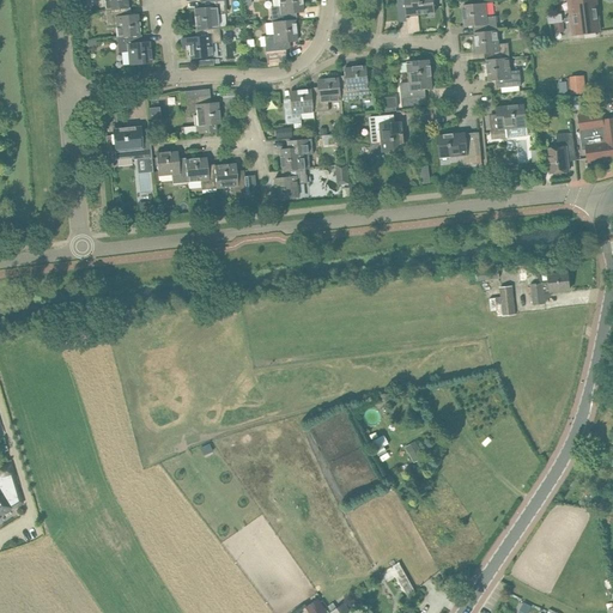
[(103,0),(105,11),(126,8),(125,0),(103,0)]
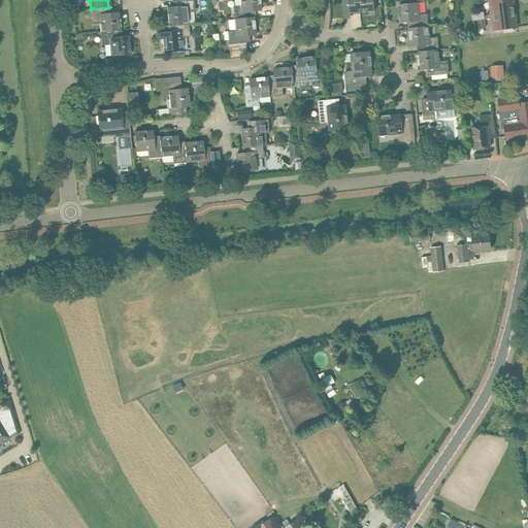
[(171,26),(189,24),(188,12),(195,11),(194,0),(175,0),(176,0),(176,6),(167,7),(168,17),(170,17),(171,26)]
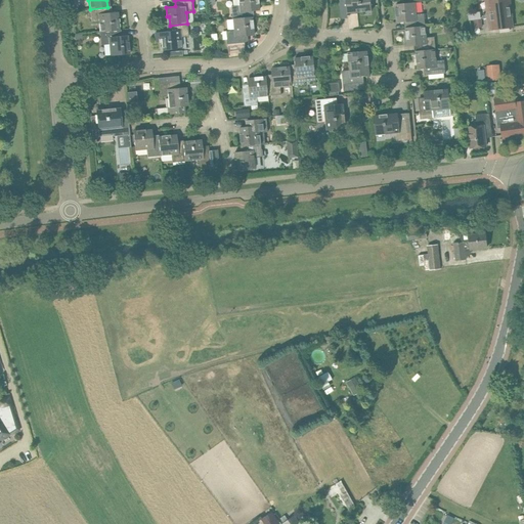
[(256,0),(238,0),(239,5),(231,6),(232,19),(250,17),(250,11),(259,10),(258,1),(256,1),(256,0)]
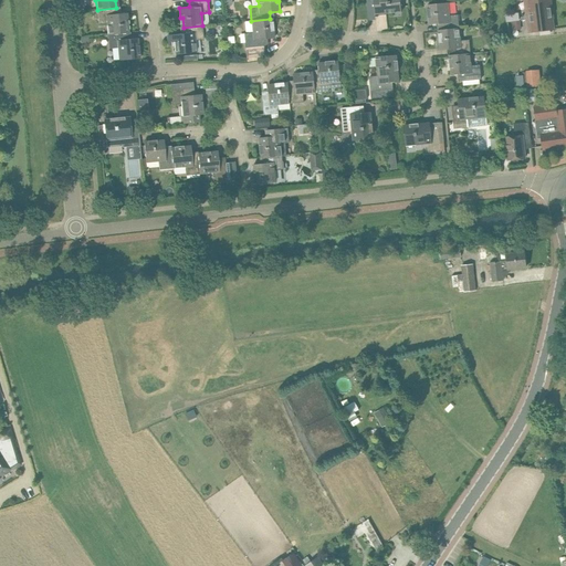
[(366,0),(367,4),(374,3),(375,14),(391,13),(391,11),(401,10),(400,0),(366,0)]
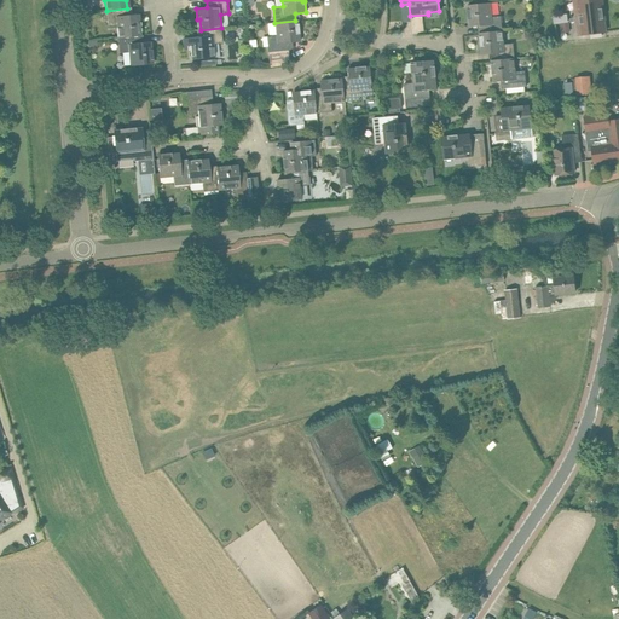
[(576,13),(578,34),(589,33),(586,16),(596,15),(596,13),(603,12),(601,0),(577,0),(579,13),(576,13)]
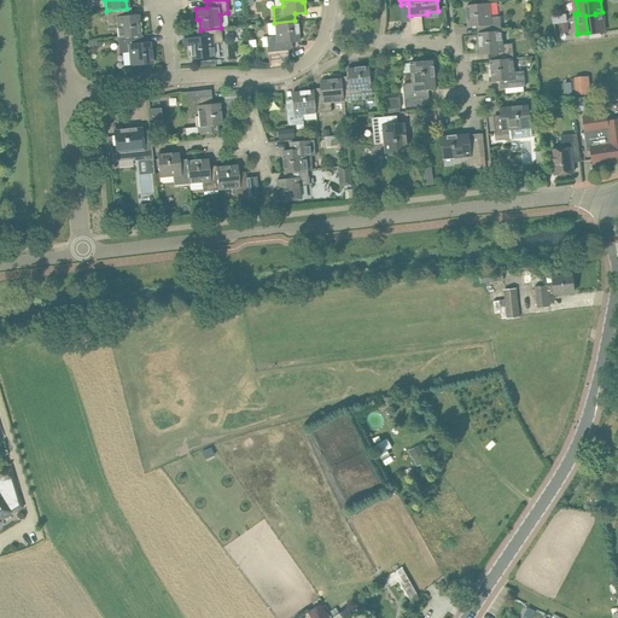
[(481,33),(502,30),(500,16),(491,17),(490,3),(470,5),(470,16),(467,16),(468,27),(481,25),(481,33)]
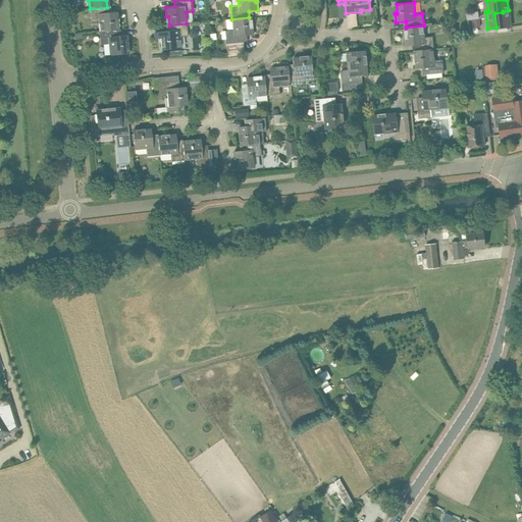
[(107,7),(90,9),(91,21),(99,20),(100,33),(117,31),(116,21),(118,21),(117,12),(108,13),(107,7)]
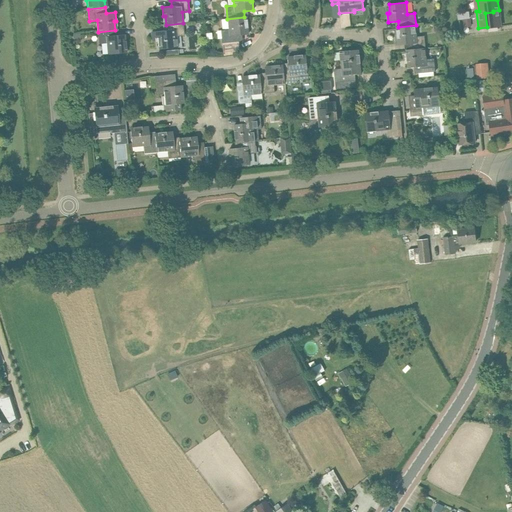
[(244,17),(227,19),(228,30),(221,30),(222,43),(239,42),(239,35),(248,34),(247,25),(245,25),(244,17)]
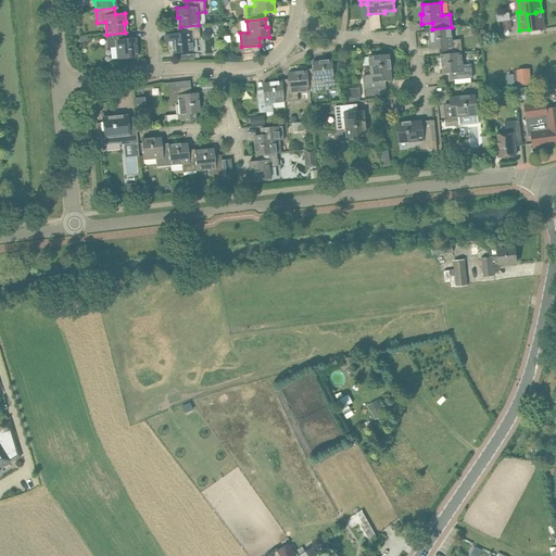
[(502,22),(503,32),(512,30),(510,21),(502,22)]
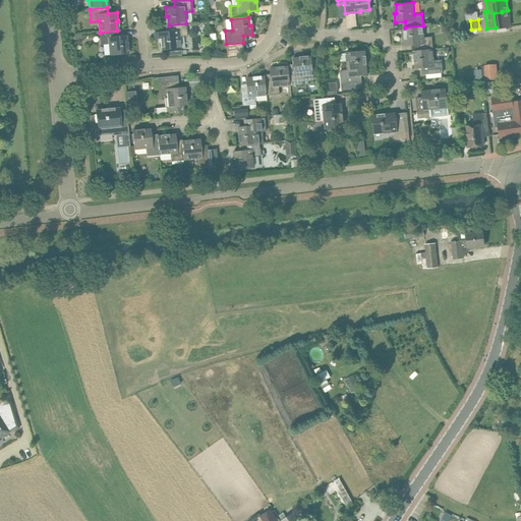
[(186,23),(169,25),(169,31),(160,32),(161,42),(163,41),(163,50),(181,48),(180,37),(187,36),(186,23)]
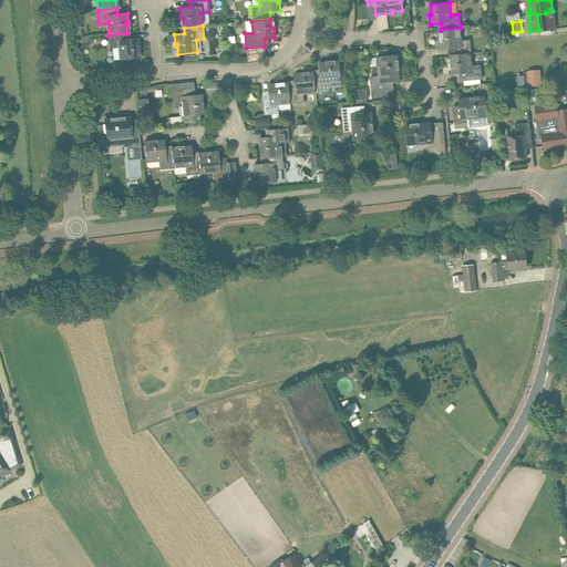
[(461,28),(441,30),(442,40),(440,40),(441,50),(452,49),(452,55),(471,53),(470,40),(462,40),(461,28)]
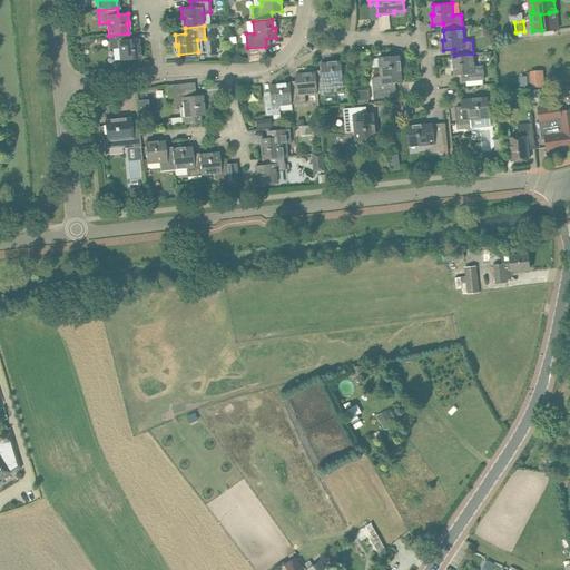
[(128,40),(128,33),(109,36),(110,49),(118,48),(120,60),(139,59),(138,49),(140,49),(139,39),(128,40)]
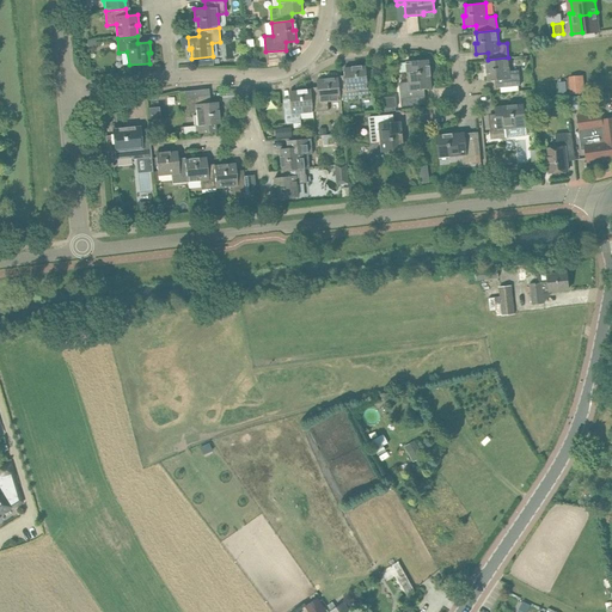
[(508,57),(488,60),(489,71),(487,71),(488,81),(499,80),(500,87),(520,85),(519,71),(509,71),(508,57)]
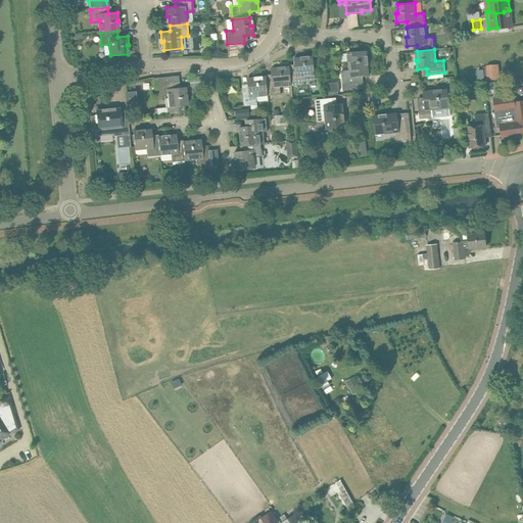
[(343,91),(364,89),(364,82),(360,83),(359,77),(369,76),(368,59),(366,60),(365,51),(347,53),(349,70),(341,72),(343,91)]
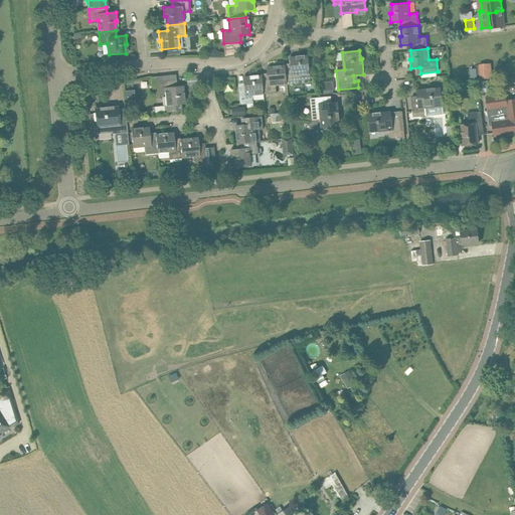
[(285,67),(287,84),(300,83),(300,80),(306,80),(309,79),(310,77),(310,75),(308,57),(300,58),(299,56),(290,57),(291,66),(285,67)]
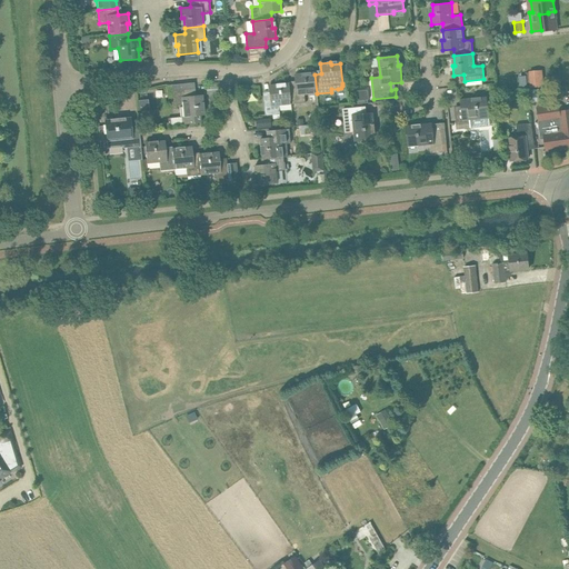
[(531,88),(543,88),(542,71),(530,72),(531,88)]
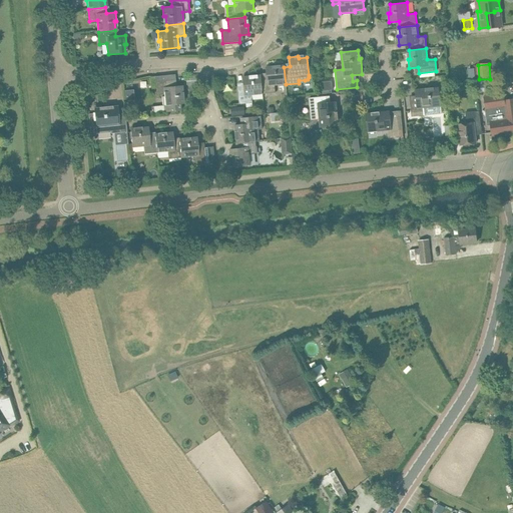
[(286,84),(284,67),(276,68),(276,66),(266,67),(267,76),(261,77),(263,94),(276,93),(275,85),(286,84)]
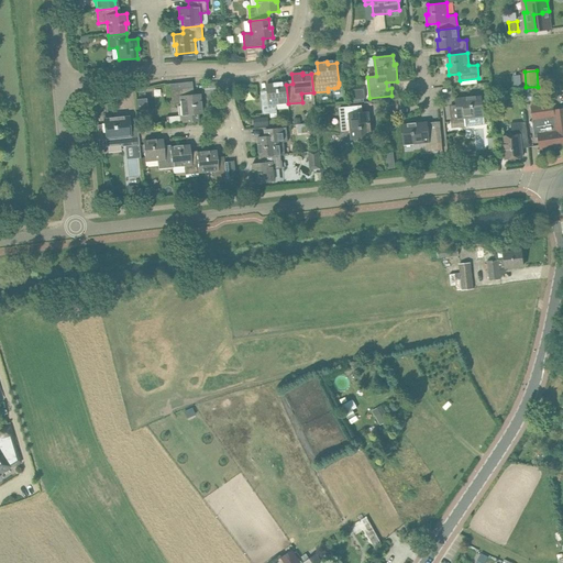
[(169,84),(172,105),(180,103),(181,123),(192,122),(192,114),(200,114),(199,105),(201,105),(200,94),(190,95),(188,83),(169,84)]
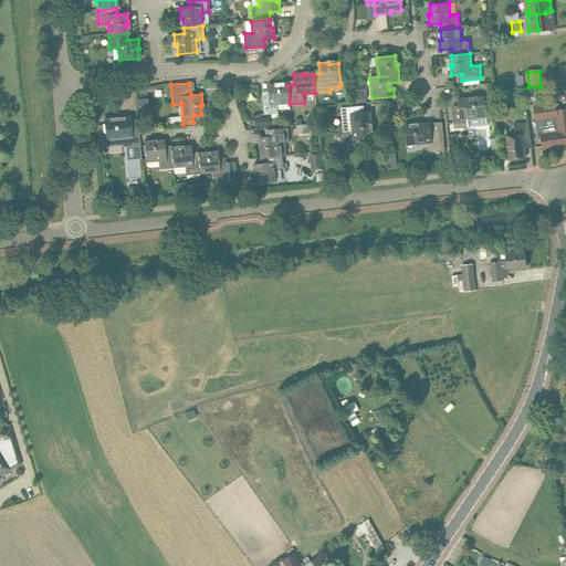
[(290,104),(287,85),(279,85),(279,83),(269,84),(270,95),(262,95),(264,115),(279,113),(279,105),(290,104)]
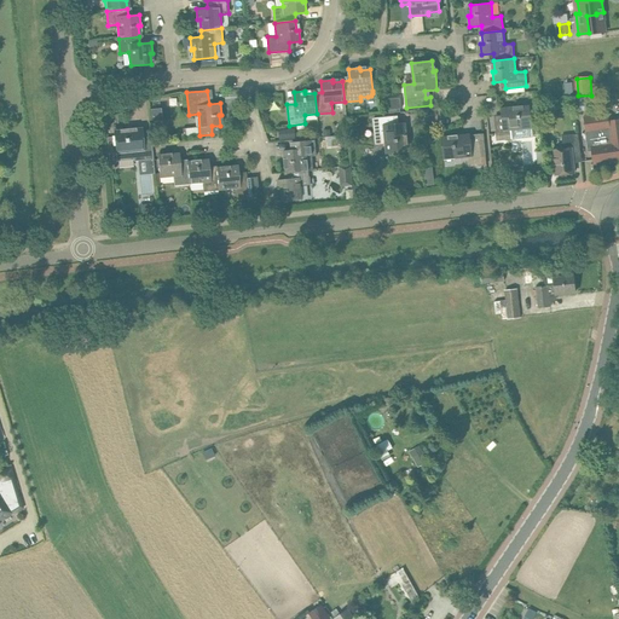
[(574,99),(577,113),(595,110),(594,97),(574,99)]
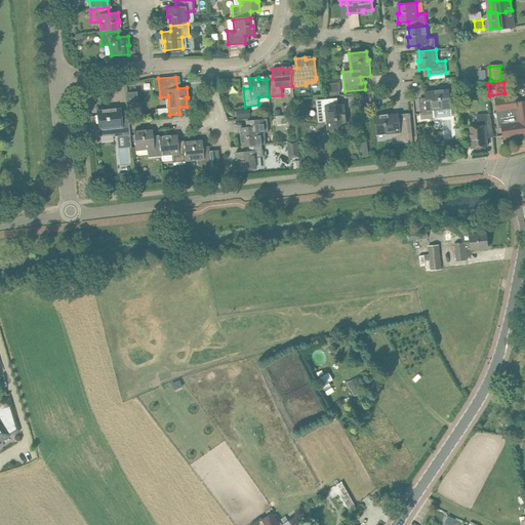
[(339,84),(328,85),(329,93),(330,93),(339,92),(340,92),(339,84)]
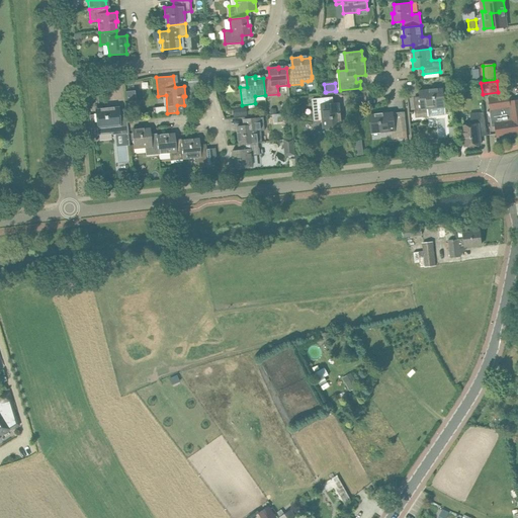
[(416,117),(429,116),(446,114),(445,107),(443,90),(435,91),(435,89),(419,90),(420,100),(414,101),(416,117)]
